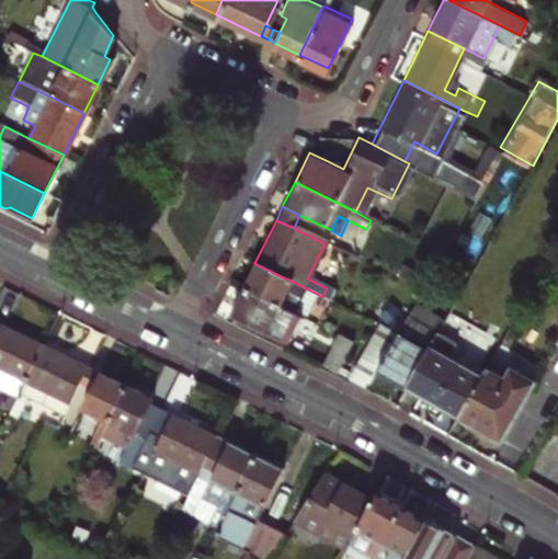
[(319,295),(254,263),(242,288),(302,318),(307,320),(319,295)]
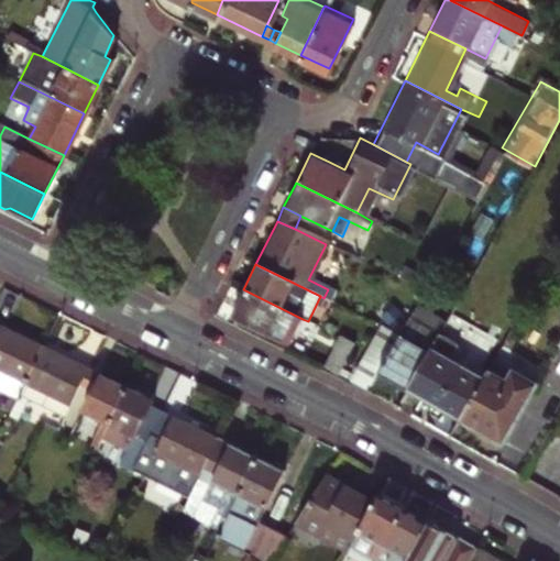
[(303,319),(243,289),(230,316),(291,344),(303,319)]
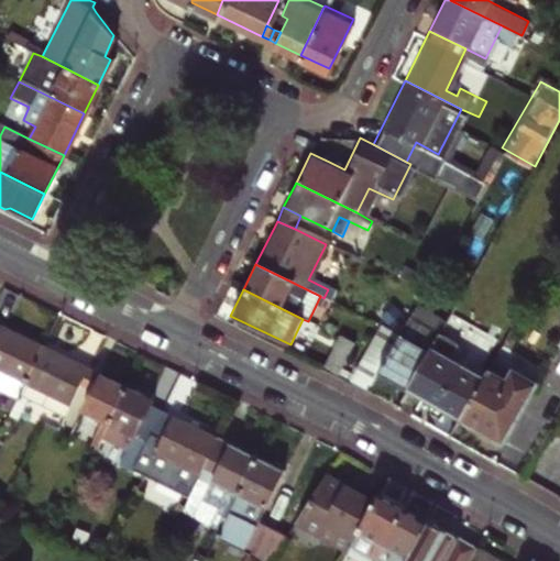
[(375,372),(407,389),(439,333),(448,318),(416,300),(397,333),(375,372)]
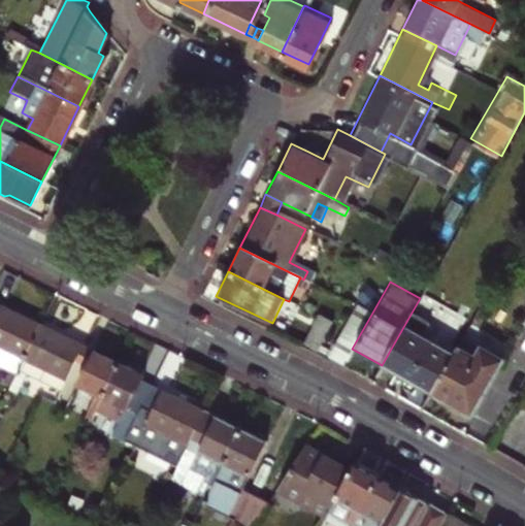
[(9,387),(17,371),(39,325),(0,305),(0,365),(7,369),(1,383),(9,387)]
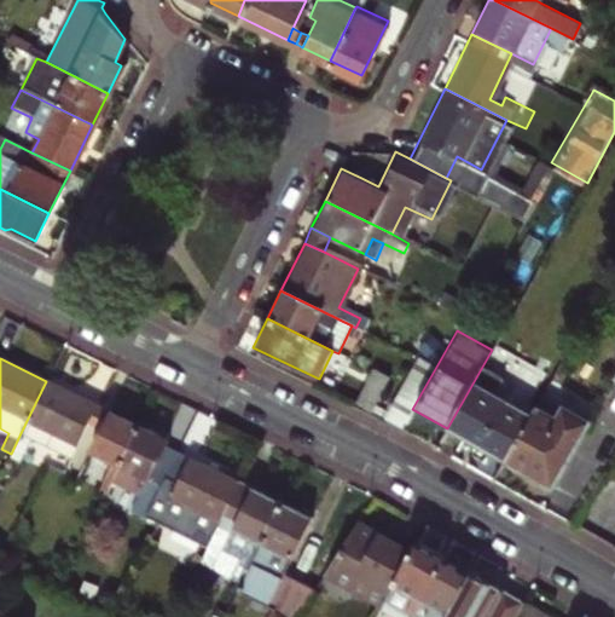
[(412,409),(436,367),(419,358),(384,424),(400,431),(412,409)]
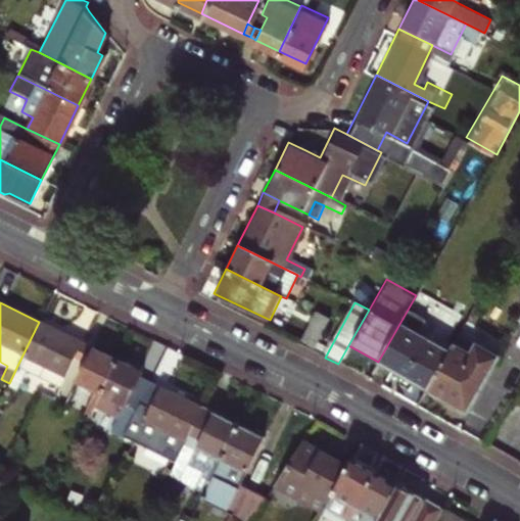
[(425,389),(456,336),(408,310),(378,362),(425,389)]
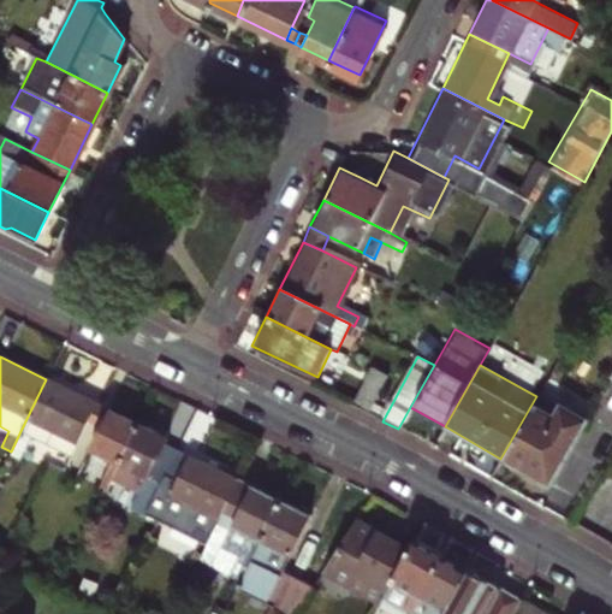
[(384,375),(368,367),(350,406),(366,413),(384,375)]
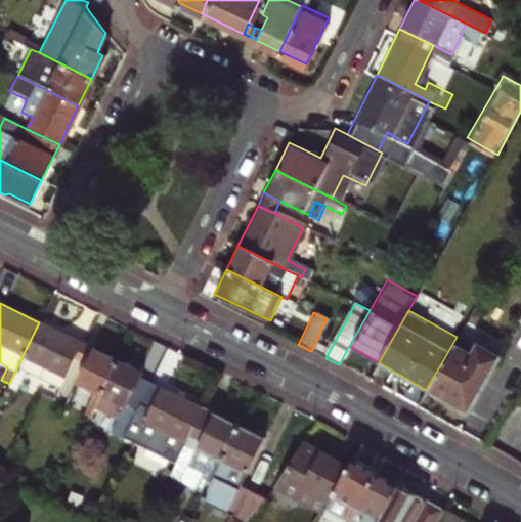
[(58,388),(74,356),(80,343),(39,322),(16,368),(58,388)]
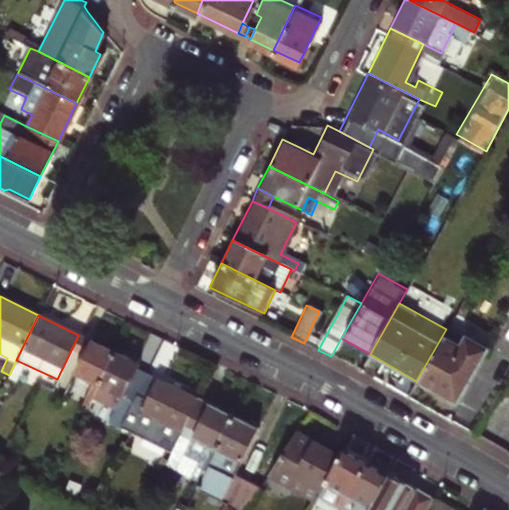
[(446,329),(416,381),(455,402),(483,350),(446,329)]
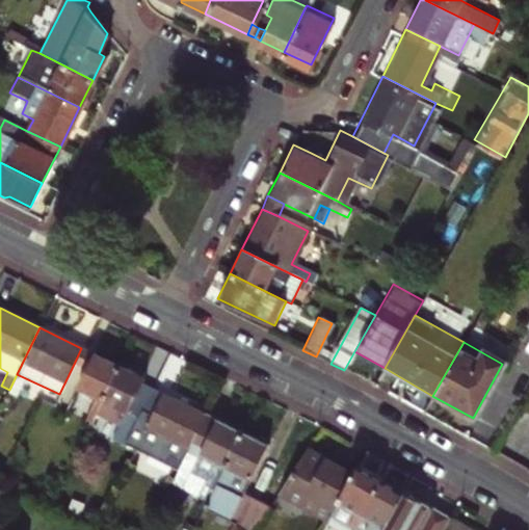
[(87,351),(81,348),(75,362),(81,365),(87,351)]
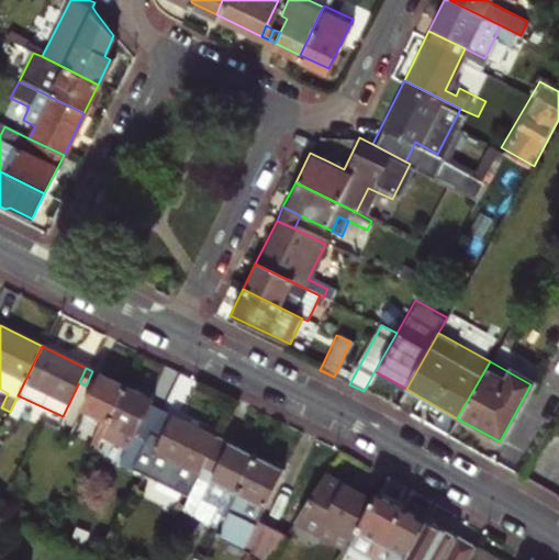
[(92,371),(86,385),(91,389),(99,373),(92,371)]
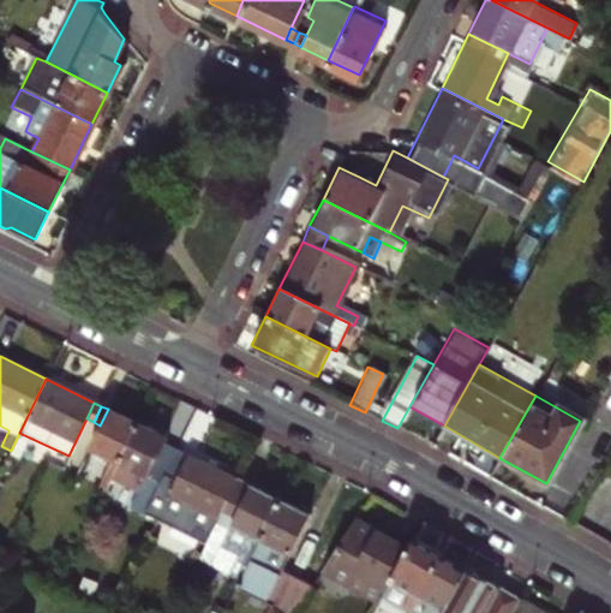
[(103,477),(109,480),(137,423),(108,409),(100,426),(90,448),(112,459),(103,477)]
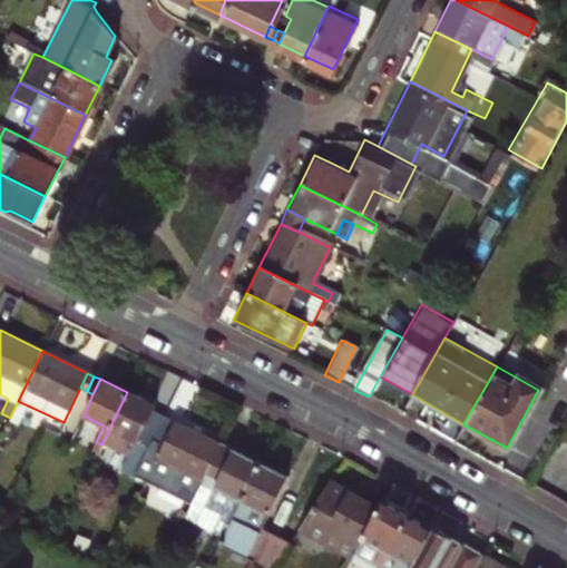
[(155,405),(127,392),(101,444),(126,457),(119,472),(133,478),(162,418),(152,413),(155,405)]
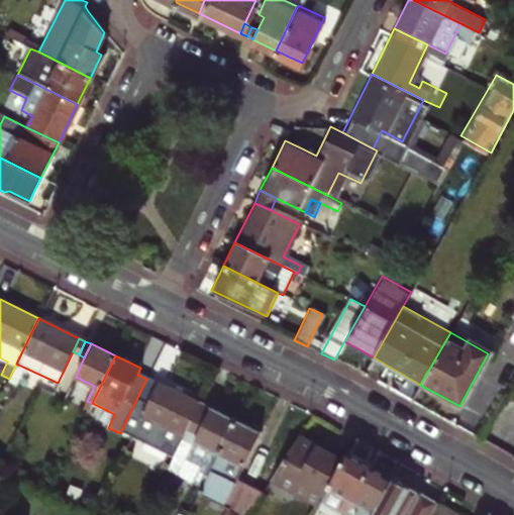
[(146,379),(120,433),(130,438),(136,425),(170,441),(161,461),(169,466),(199,401),(158,380),(156,384),(146,379)]
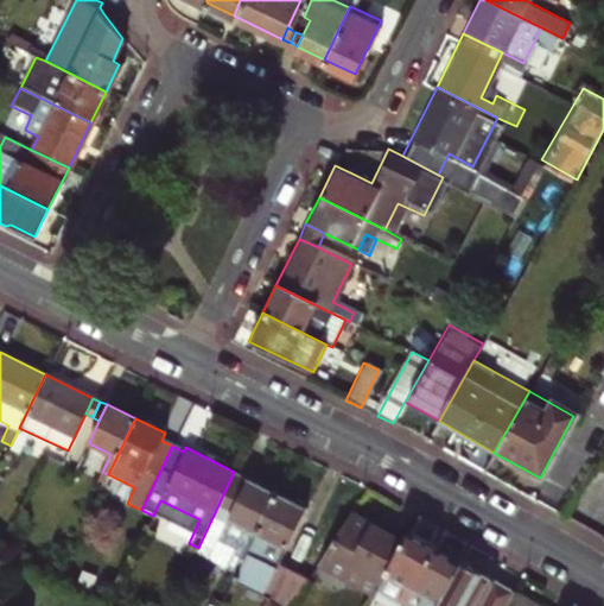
[(196,551),(239,572),(277,493),(234,472),(198,548),(196,551)]
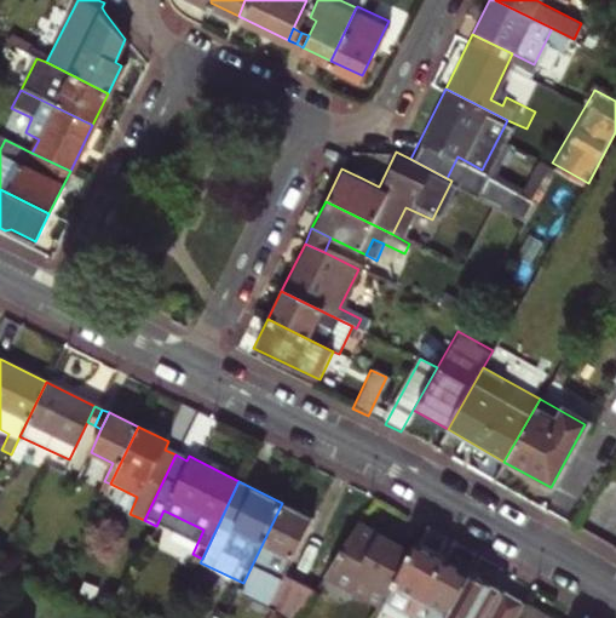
[(308,516),(282,503),(243,583),(240,591),(286,614),(283,617),(298,617),(317,587),(282,568),(308,516)]
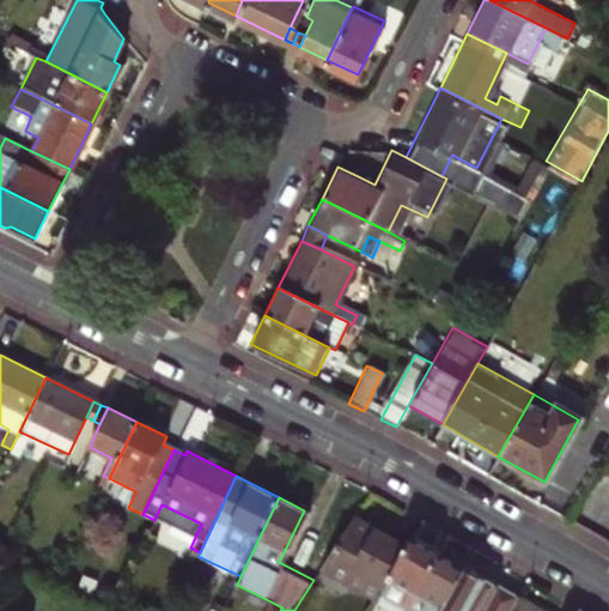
[(353,516),(322,568),(377,599),(407,546),(353,516)]
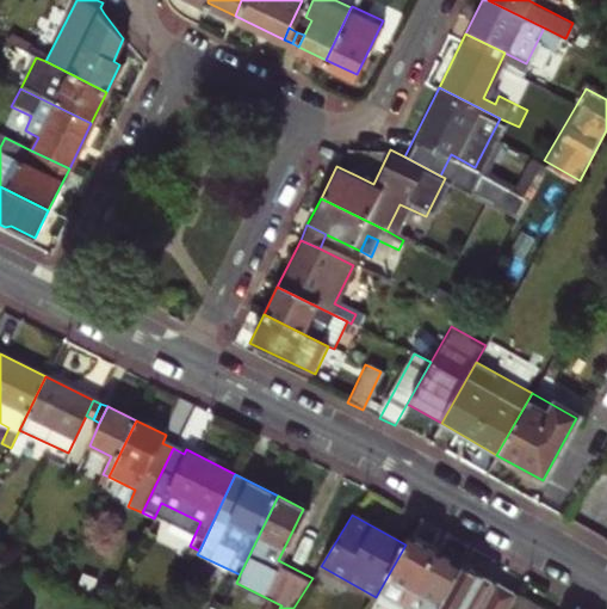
[(391,608),(403,608),(438,549),(410,535),(406,545),(376,597),(375,600),(391,608)]
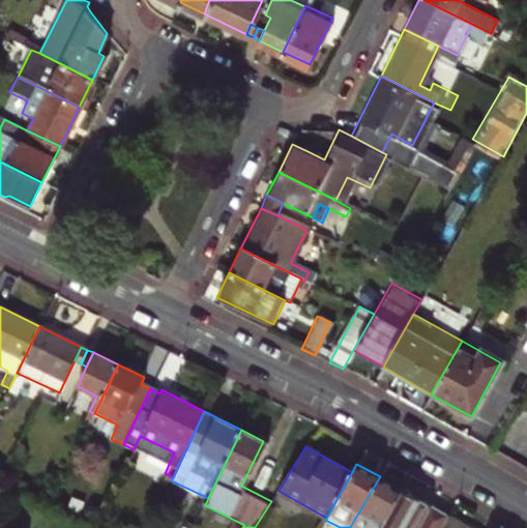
[(380,527),(403,490),(380,476),(350,527),(380,527)]
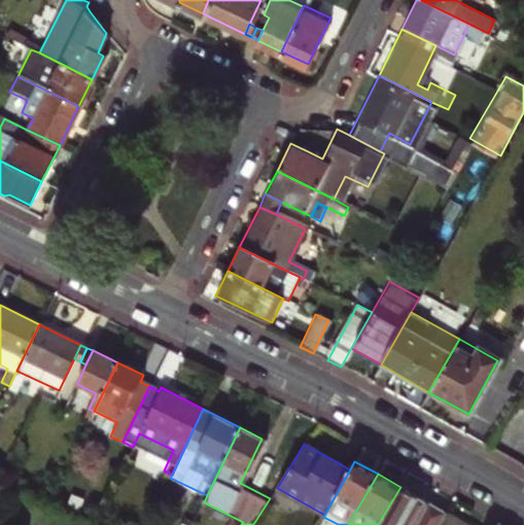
[(400,487),(378,524),(439,524),(447,513),(400,487)]
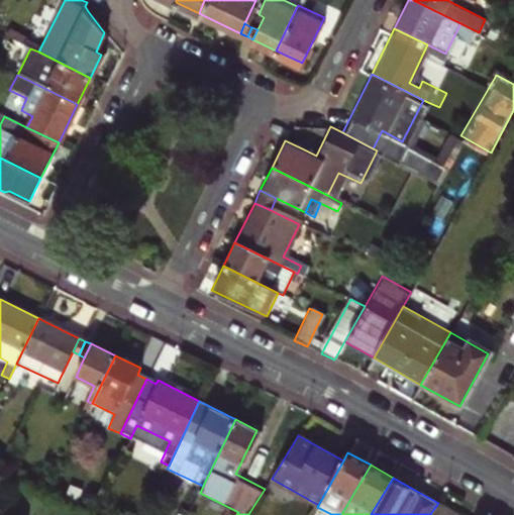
[(460,514),(438,503),(430,514),(460,514)]
